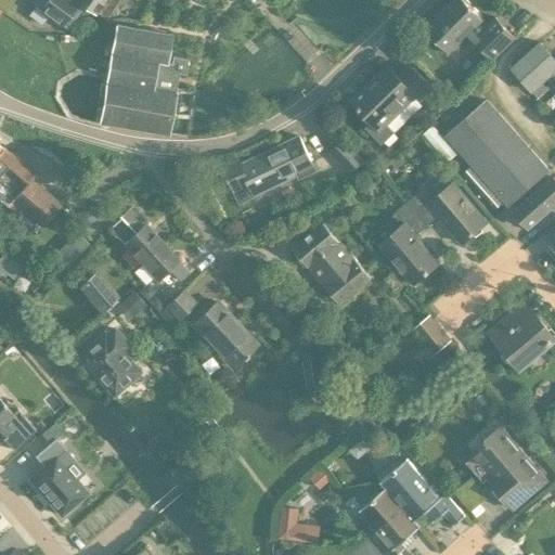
[(65,29),(80,9),(69,0),(36,0),(33,5),(65,29)]
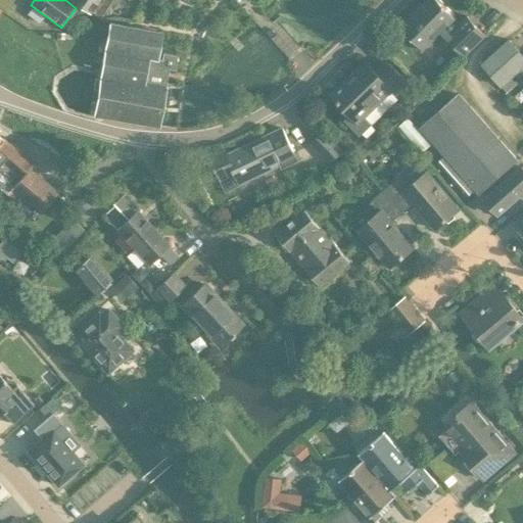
[(111,0),(70,0),(70,1),(89,12),(100,18),(111,0)]
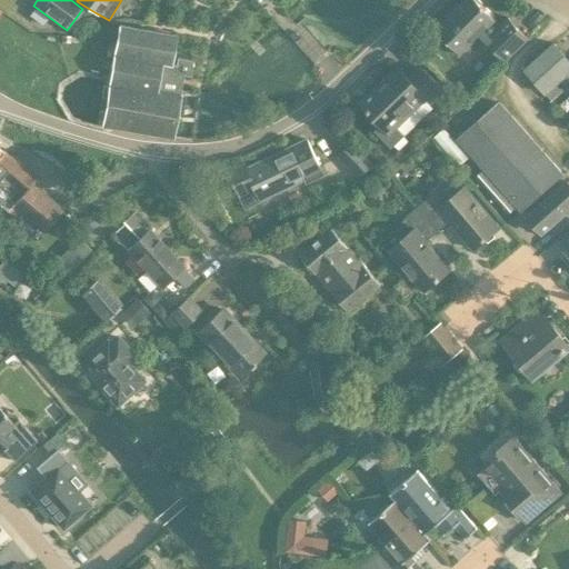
[(493,22),(496,19),(477,0),(467,0),(437,30),(460,55),(480,35),(486,40),(486,41),(505,61),(528,38),(508,17),(498,27),(493,22)]
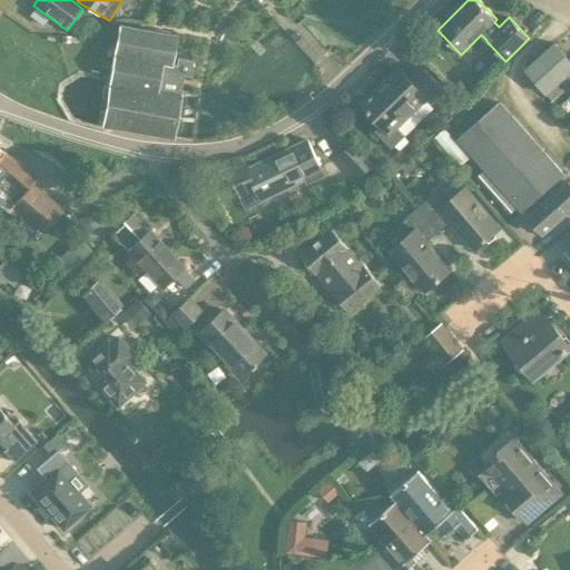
[(170,55),(174,35),(119,25),(101,125),(170,137),(182,74),(189,75),(192,59),(170,55)]
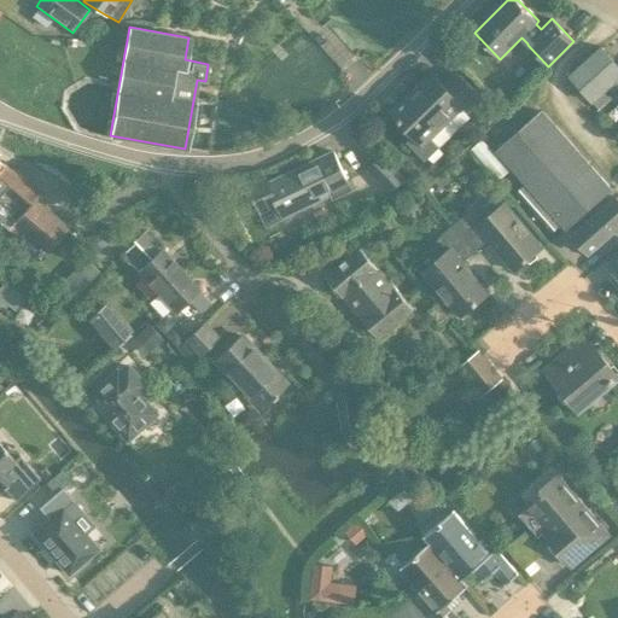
[(604,91),(617,77),(617,65),(602,48),(569,77),(593,103),(605,92),(604,91)]
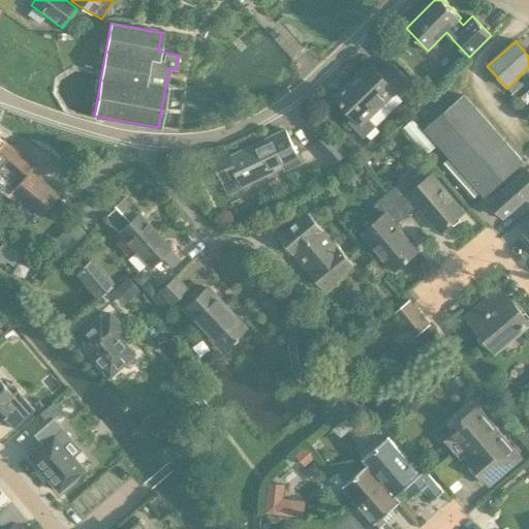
[(398,95),(410,83),(390,61),(378,72),(369,63),(335,97),(353,116),(347,122),(363,138),(375,127),(366,118),(394,91),(398,95)]
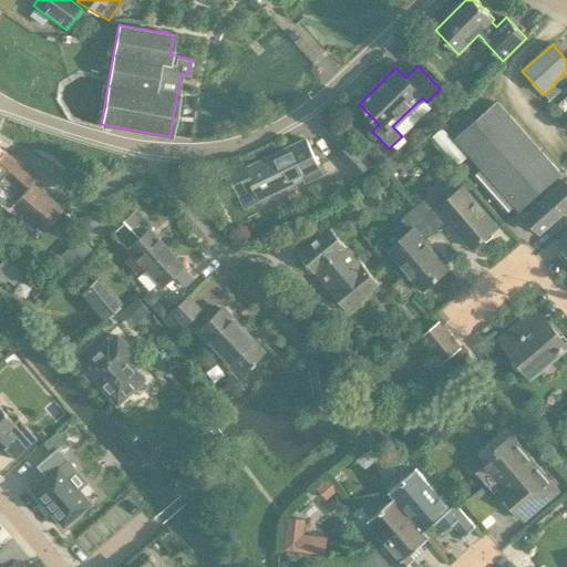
[(548,101),(560,91),(555,84),(544,94),(548,101)]
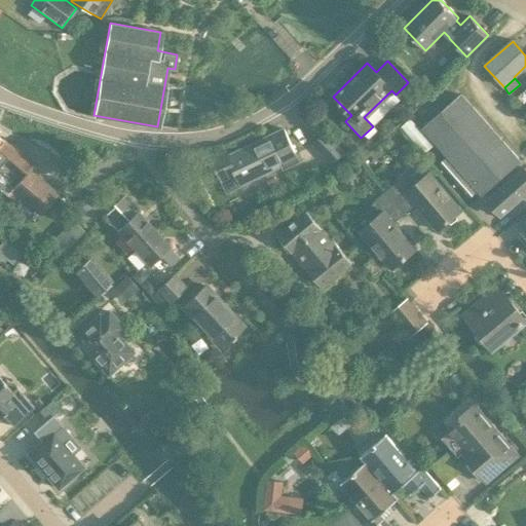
[(481,194),(519,160),(460,94),(422,127),(448,156),(439,163),(470,197),(478,190),(481,194)]
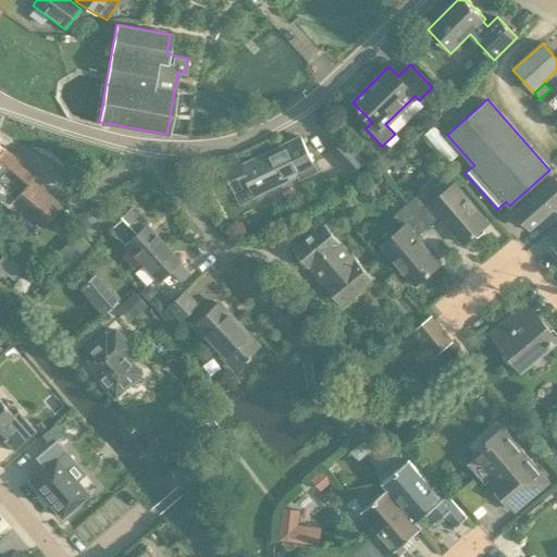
[(455,108),(441,119),(445,124),(459,112),(455,108)]
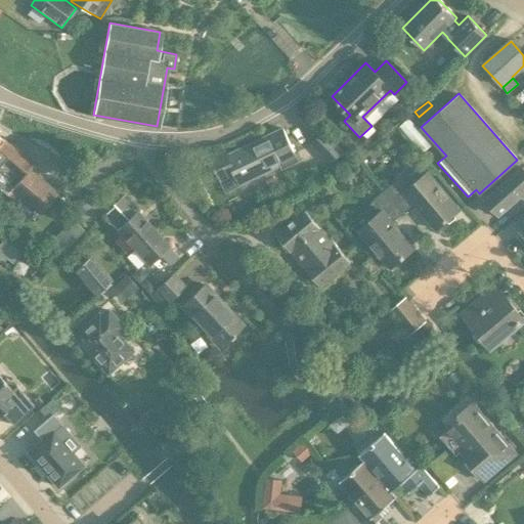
[(282,169),(298,162),(282,129),(226,156),(225,151),(210,159),(220,181),(234,175),(238,184),(280,165),(282,169)]
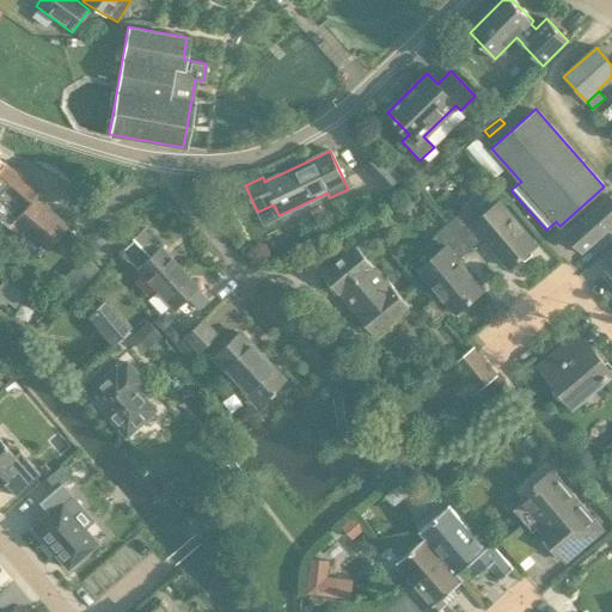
[(383,193),(399,177),(379,154),(362,170),(383,193)]
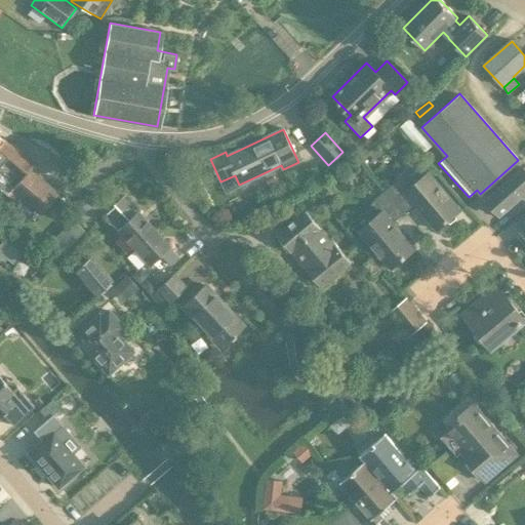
[(29,170),(33,166),(0,137),(0,191),(6,196),(10,191),(38,214),(55,193),(29,170)]
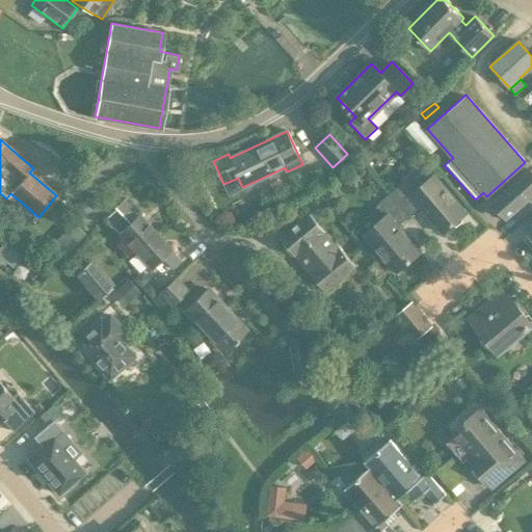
[(506,217),(531,194),(531,170),(530,169),(493,202),(506,217)]
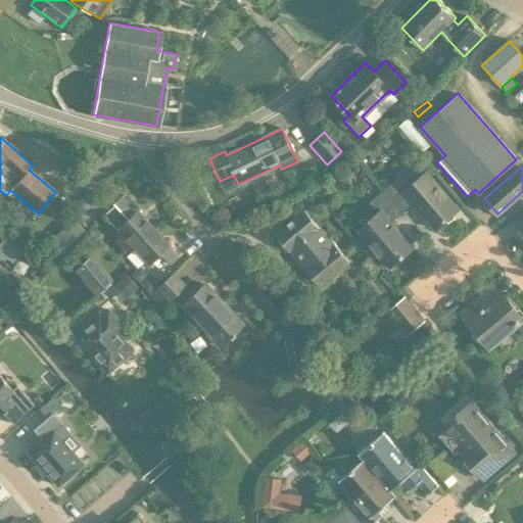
[(434,229),(459,209),(427,172),(405,190),(395,180),(384,190),(402,211),(413,203),(434,229)]
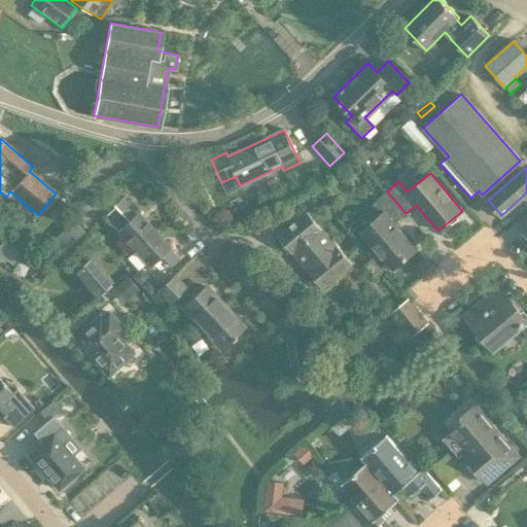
[(318,190),(327,202),(334,197),(324,185),(318,190)]
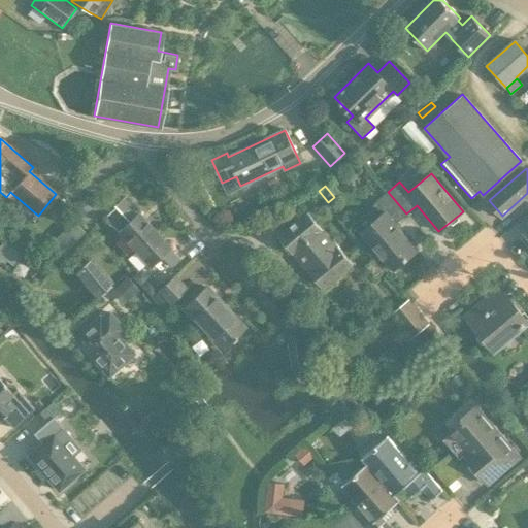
[(395,223),(406,213),(388,192),(376,201),(386,212),(362,231),(394,269),(418,250),(395,223)]
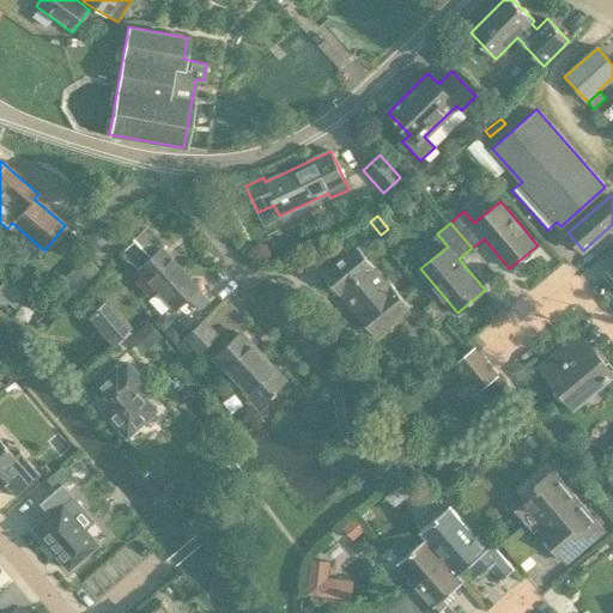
[(159,247),(158,247),(143,230),(132,240),(149,258),(135,269),(155,290),(180,267),(159,247)]
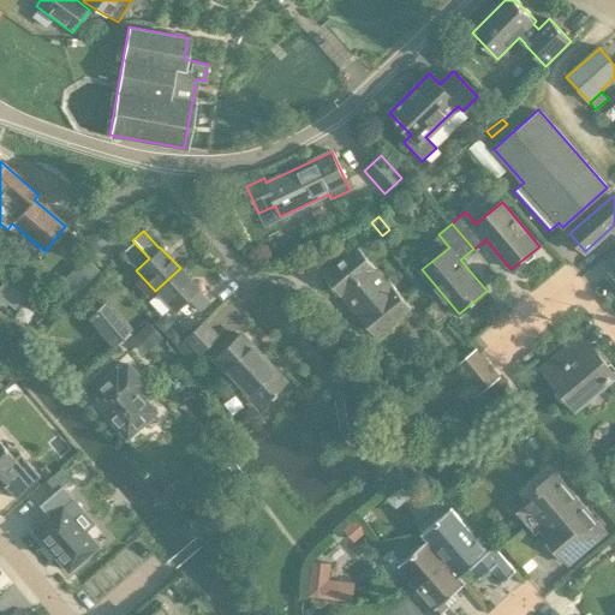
[(89,250),(102,246),(100,233),(87,237),(89,250)]
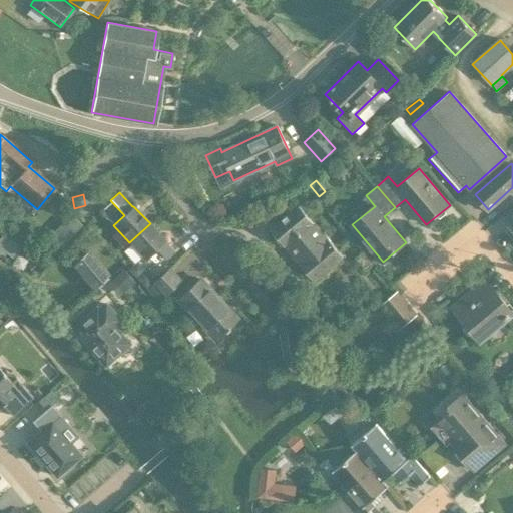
[(474,200),(469,194),(460,202),(465,208),(474,200)]
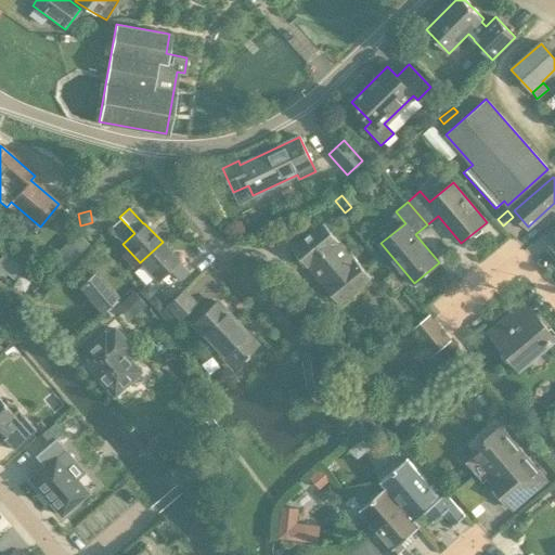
[(340,305),(372,278),(324,222),(293,249),(340,305)]
